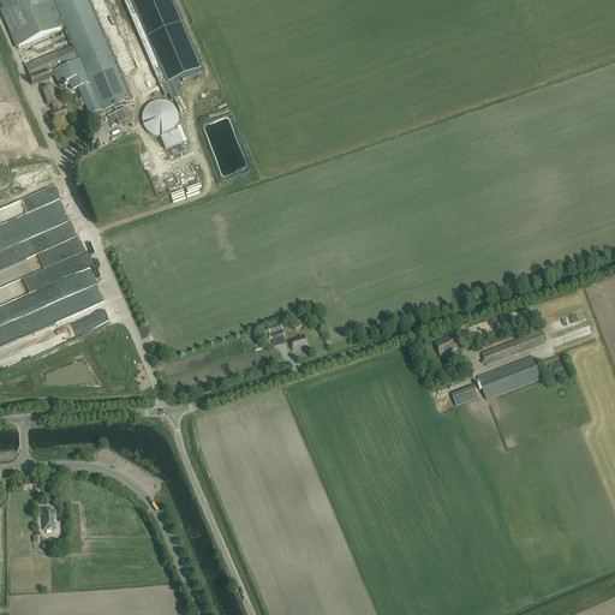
[(60,85),(69,82),(72,91),(78,89),(90,117),(101,112),(102,113),(160,88),(161,90),(165,89),(162,84),(160,85),(123,0),(9,0),(13,10),(4,15),(31,81),(54,71),(60,85)]
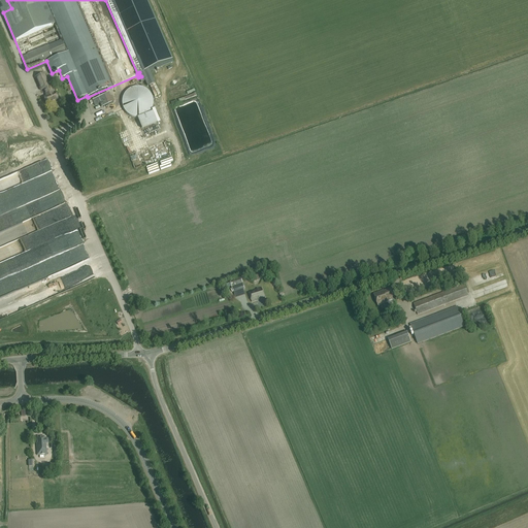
[(145,0),(111,0),(142,73),(171,61),(145,0)]
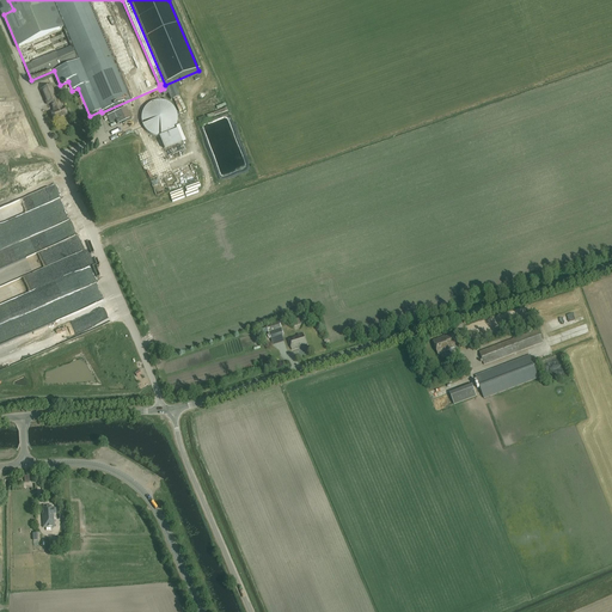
[(56,102),(49,86),(41,90),(47,105),(50,104),(54,111),(51,112),(55,122),(68,116),(65,108),(62,108),(59,101),(56,102)]
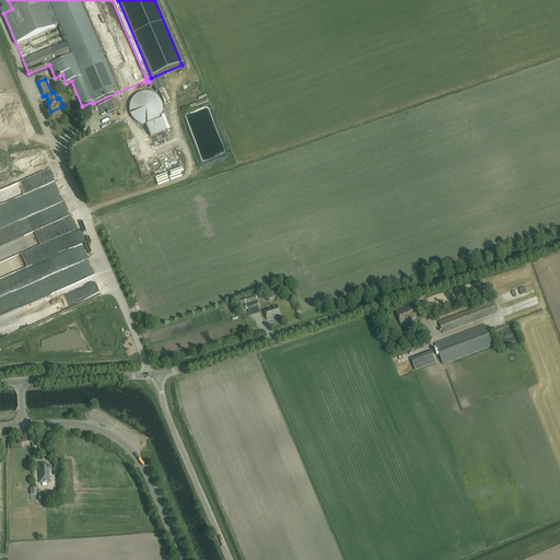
[(147,92),(146,92),(144,92),(143,92),(142,93),(141,93),(140,93),(139,94),(138,94),(137,95),(136,95),(135,96),(133,97),(133,98),(132,98),(131,100),(131,101),(131,102),(130,103),(130,104),(130,105),(129,106),(129,107),(129,108),(129,109),(129,111),(129,112),(130,113),(130,114),(130,115),(131,116),(131,117),(132,118),(133,119),(133,120),(135,120),(136,121),(137,123),(138,123),(140,124),(141,124),(142,125),(143,125),(144,125),(146,125),(147,125),(148,125),(150,125),(151,124),(152,124),(153,123),(154,123),(155,121),(156,121),(158,120),(158,119),(159,118),(160,118),(160,117),(160,116),(161,116),(161,115),(161,114),(162,113),(162,112),(162,111),(162,109),(162,108),(162,107),(162,106),(162,105),(162,104),(161,103),(161,102),(160,101),(160,100),(159,98),(158,97),(156,96),(155,95),(154,94),(153,94),(152,93),(151,93),(150,93),(149,93),(148,92),(147,92)]
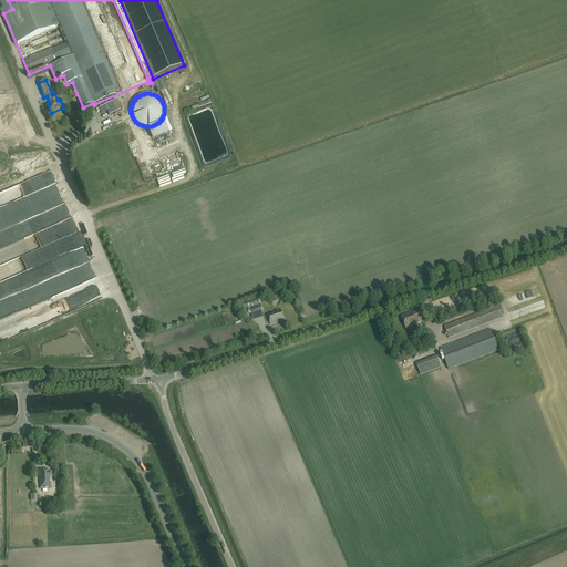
[(117,99),(99,106),(102,113),(107,111),(109,115),(123,109),(121,103),(119,104),(117,99)]
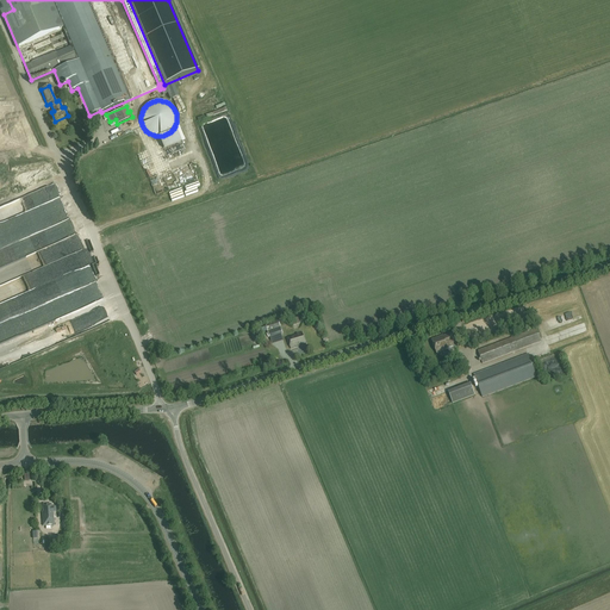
[(131,154),(128,155),(125,151),(117,155),(123,167),(129,165),(128,162),(134,160),(131,154)]
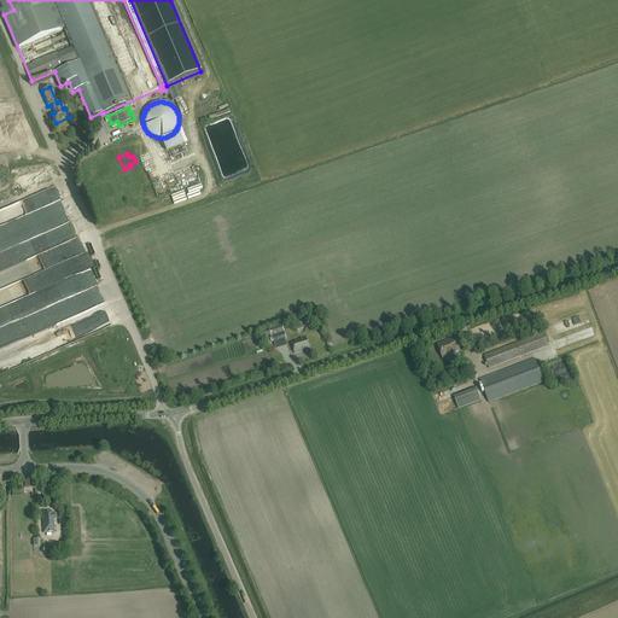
[(150,153),(143,156),(152,180),(161,176),(150,153)]
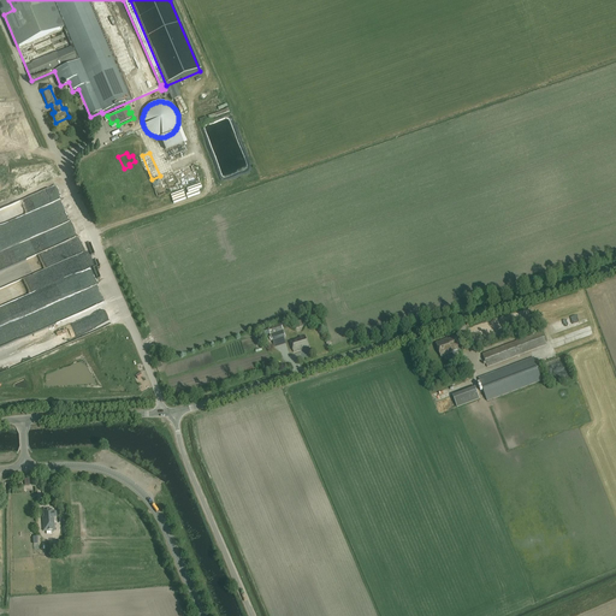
[(13,253),(10,254),(11,260),(19,259),(19,255),(22,254),(21,248),(13,249),(13,253)]
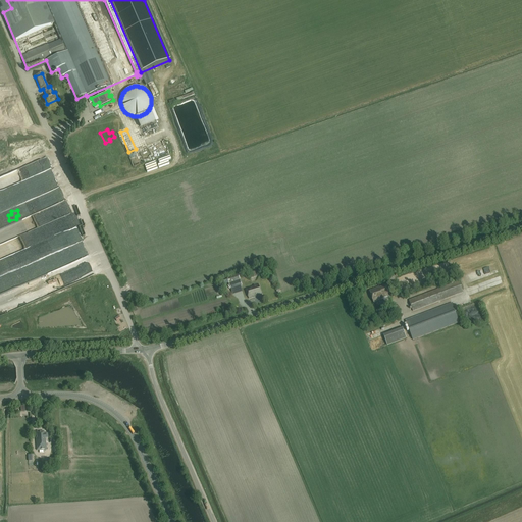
[(23,221),(0,229),(0,257),(2,257),(1,256),(9,253),(5,243),(29,233),(23,221)]
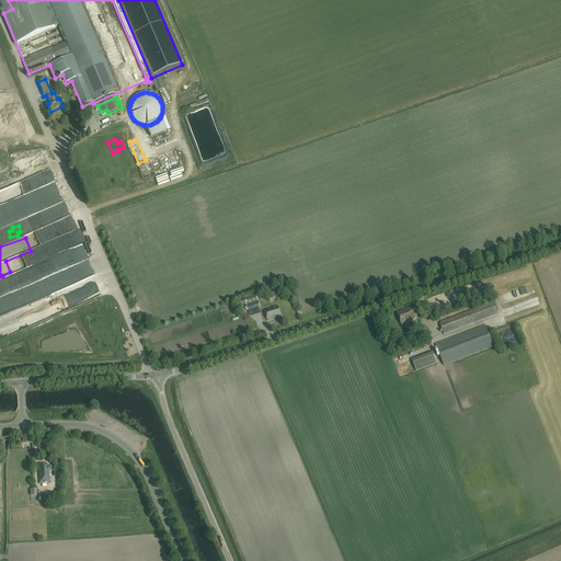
[(516,290),(518,299),(537,295),(535,285),(516,290)]
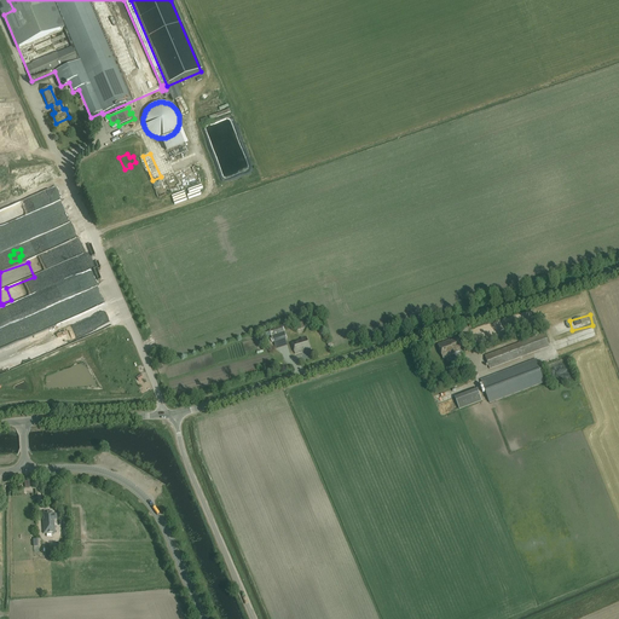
[(305,328),(302,319),(294,322),(296,330),(305,328)]
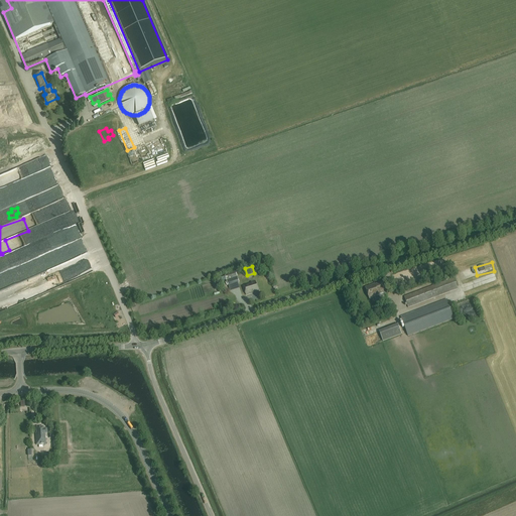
[(463,272),(465,280),(474,278),(472,270),(463,272)]
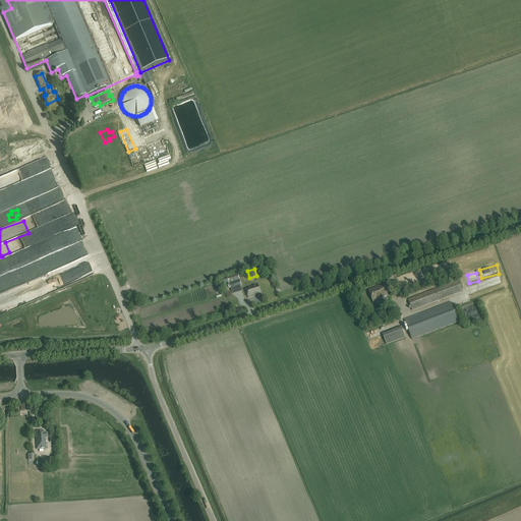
[(241,285),(237,274),(227,277),(230,289),(241,285)]
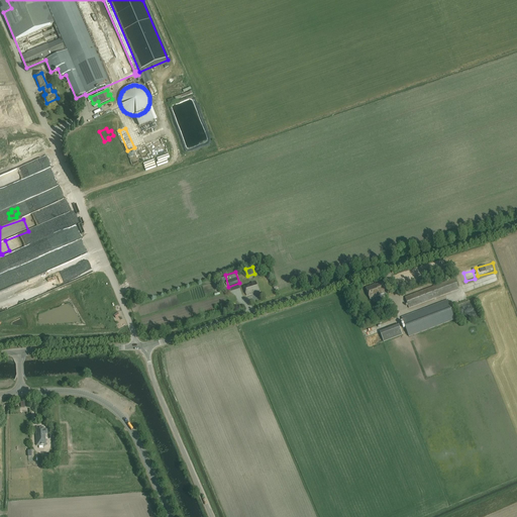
[(457,290),(453,279),(404,297),(409,308),(457,290)]
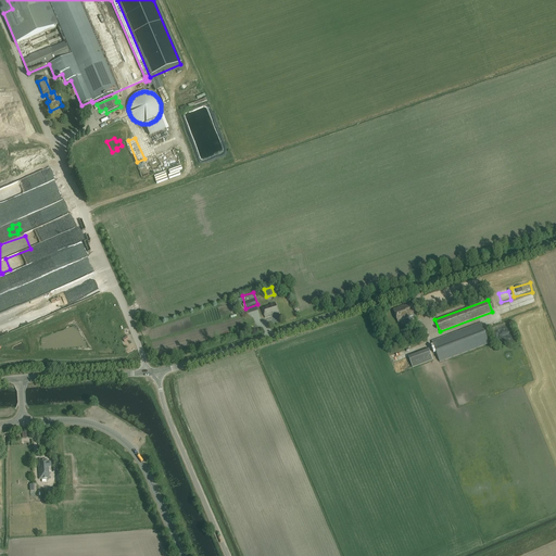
[(503,305),(505,312),(507,311),(506,310),(514,307),(512,302),(503,305)]
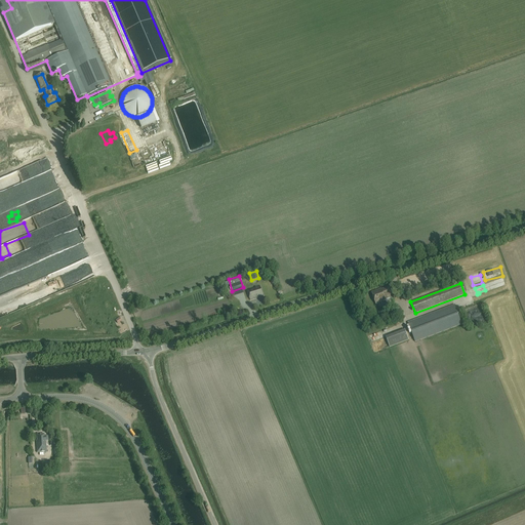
[(263,295),(259,286),(247,290),(250,299),(263,295)]
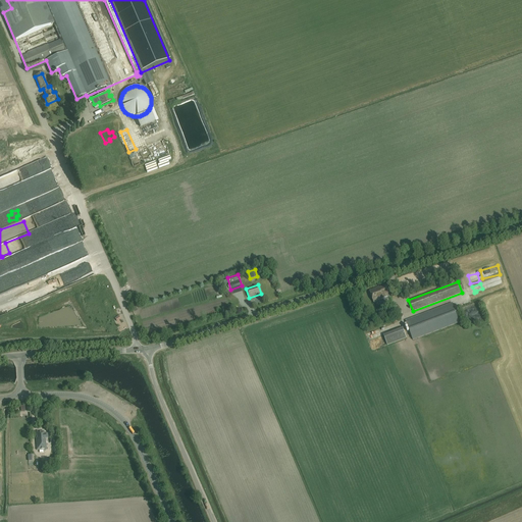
[(388,294),(385,285),(379,289),(378,286),(368,291),(373,303),(382,299),(382,297),(388,294)]
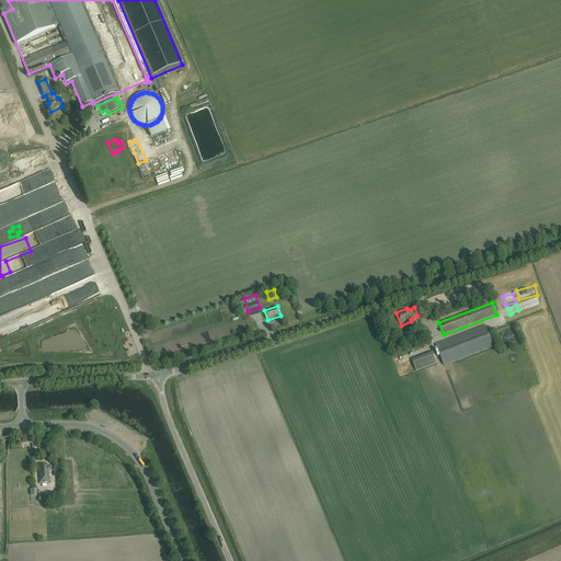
[(493,346),(485,325),(435,344),(443,366),(493,346)]
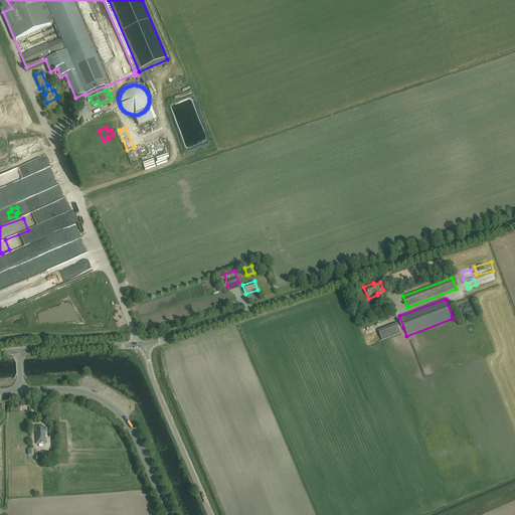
[(392,310),(390,305),(382,308),(384,313),(392,310)]
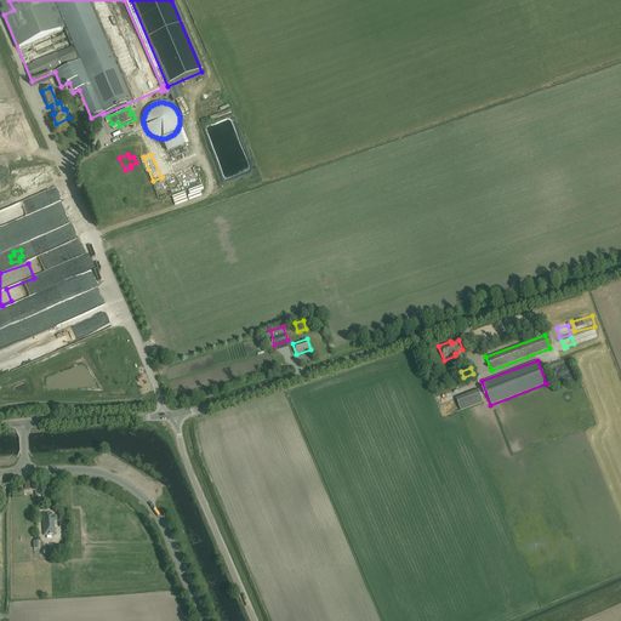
[(483,403),(479,391),(456,399),(461,411),(483,403)]
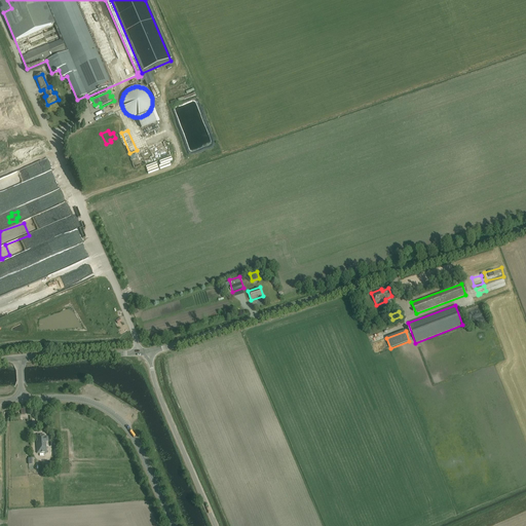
[(44,438),(44,436),(39,436),(39,437),(37,437),(37,442),(36,442),(37,453),(46,453),(46,442),(47,442),(47,438),(44,438)]
